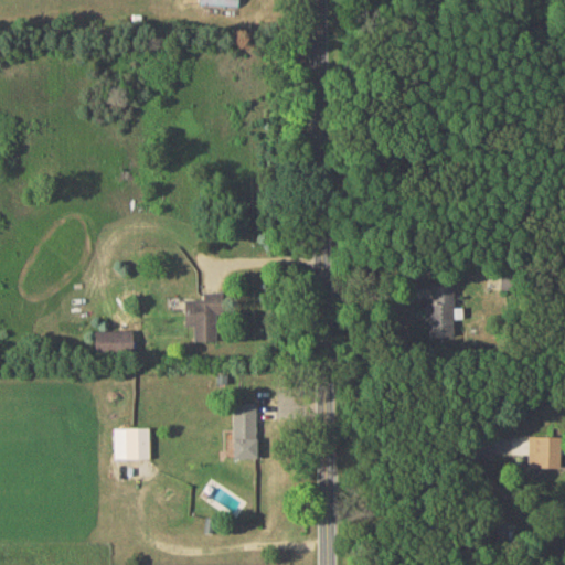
[(451,336),(454,284),(430,283),(430,302),(426,301),(426,334),(451,336)]
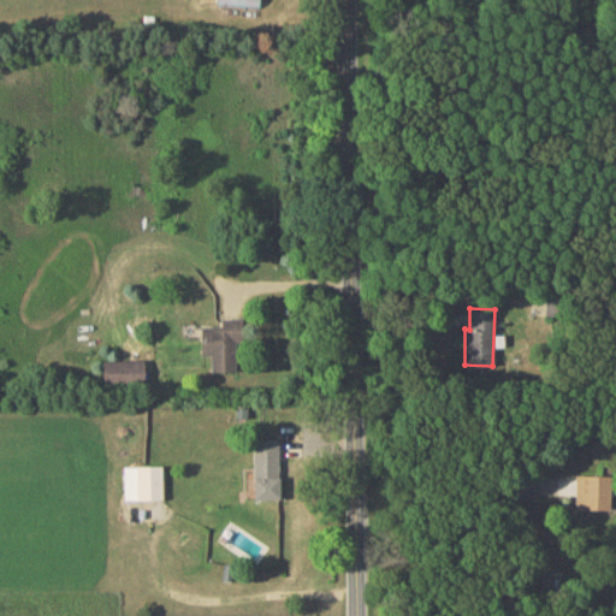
[(236,371),(235,339),(243,339),(243,318),(220,318),(220,325),(201,325),(201,355),(211,355),(211,371),(236,371)]
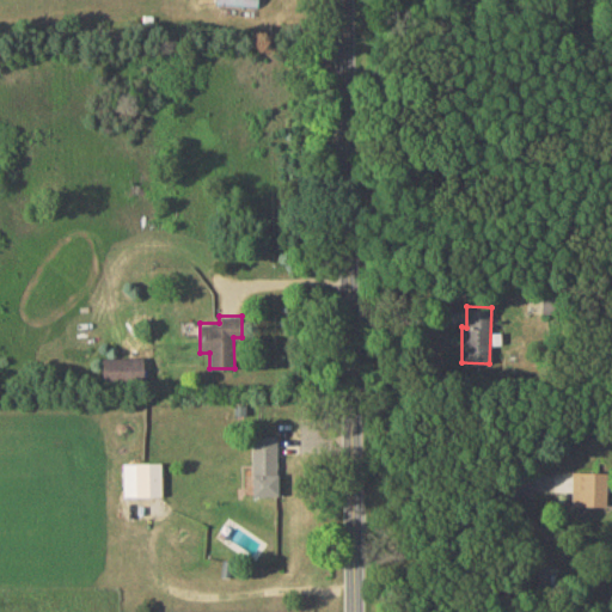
[(102,356),(102,379),(142,380),(142,357),(102,356)]
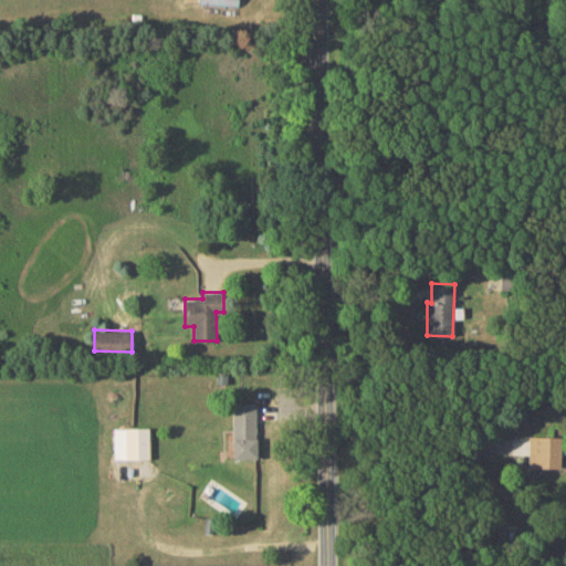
[(257,458),(255,402),(232,402),(232,458),(257,458)]
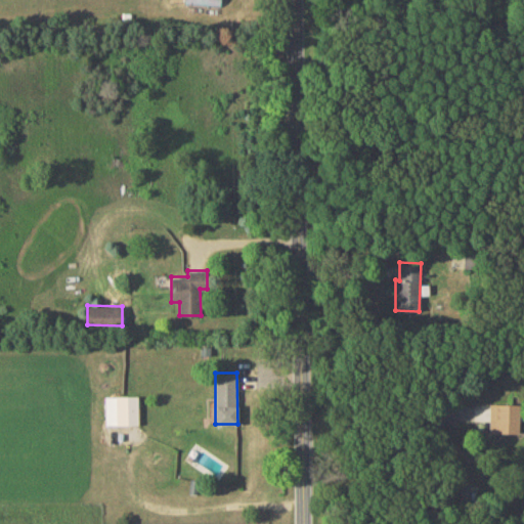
[(138,424),(137,395),(104,396),(105,425),(138,424)]
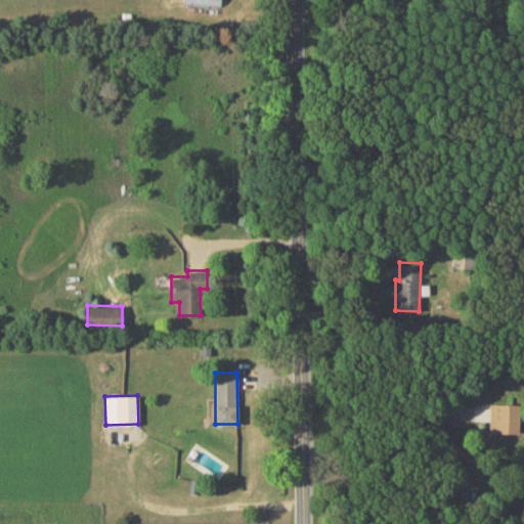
[(488,433),(519,434),(519,403),(490,402),(488,433)]
